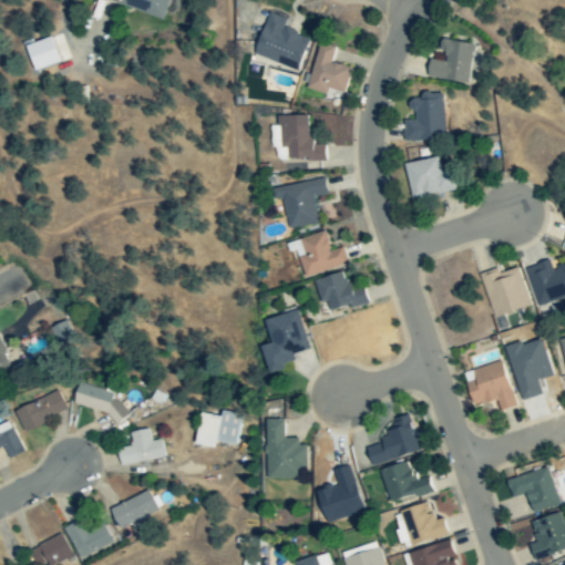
[(108,0),(163,18),(167,0),(108,0)]
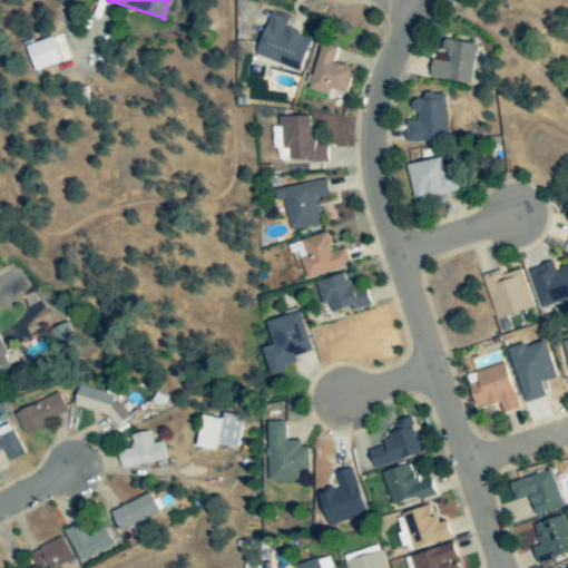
[(301,71),(313,38),(286,27),(290,18),(271,10),(255,54),(301,71)]
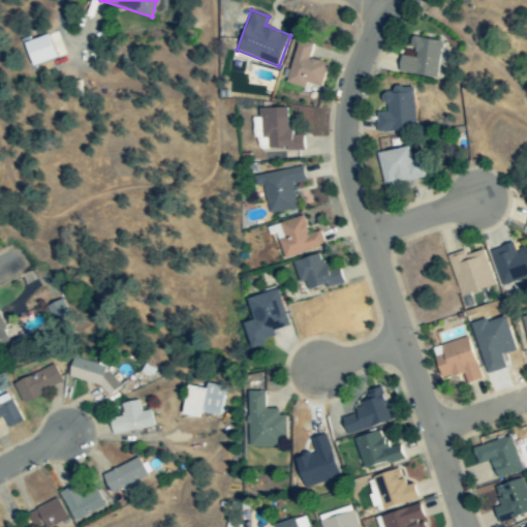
[(438,76),(443,39),(411,36),(410,47),(416,48),(415,57),(400,55),(398,71),(438,76)]
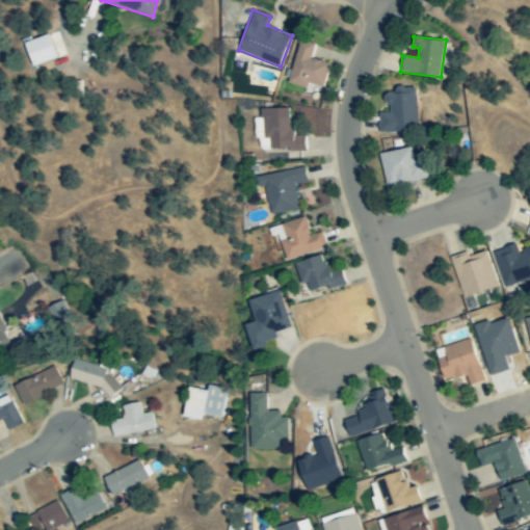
[(323,87),(330,62),(312,56),(316,44),(300,38),(287,82),(307,88),(309,82),(323,87)]
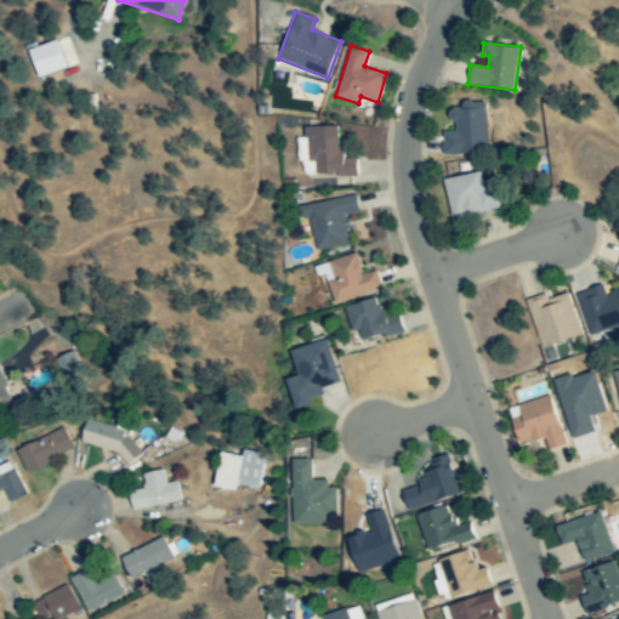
[(447,153),(489,152),(488,100),(464,100),(464,107),(453,107),(454,131),(446,131),(447,153)]
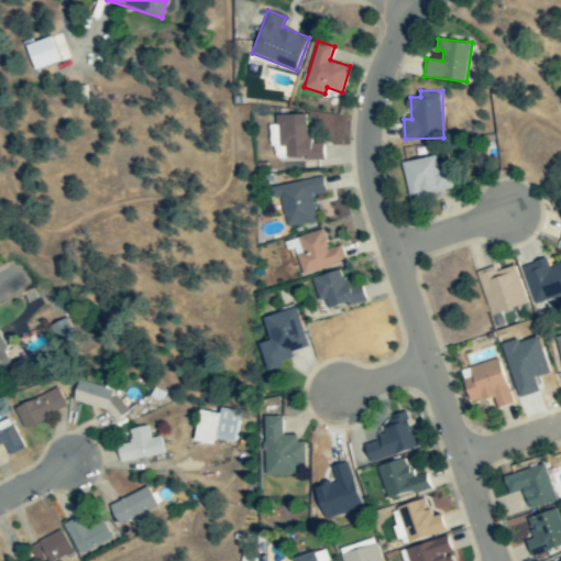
[(325,160),(323,143),(309,144),(308,113),(276,114),(276,123),(271,123),(271,147),(276,147),(276,157),(295,156),(296,161),(325,160)]
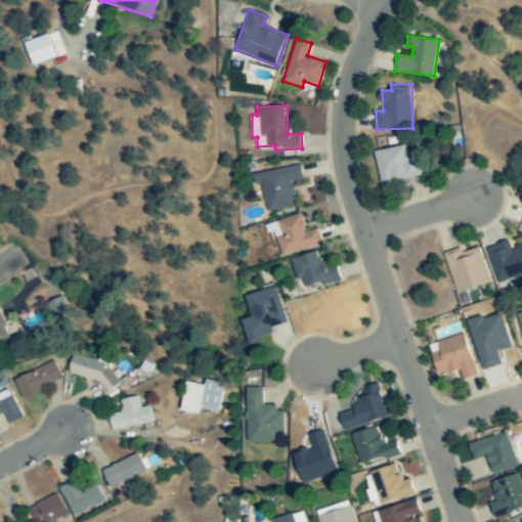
[(419,156),(408,158),(405,144),(375,149),(380,182),(422,175),(419,156)]
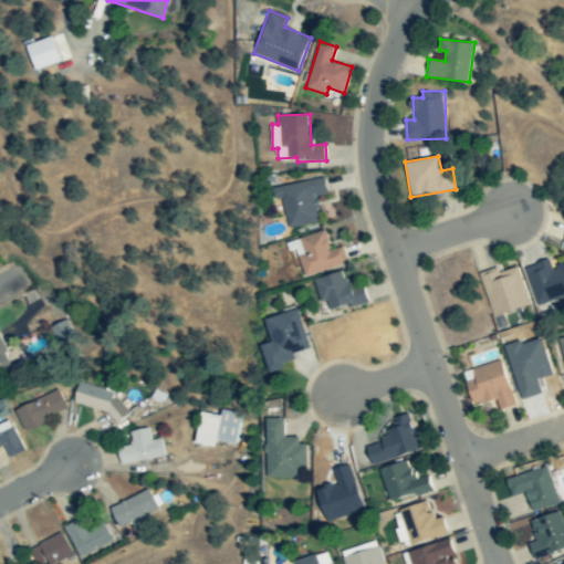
[(272,186),(274,198),(283,196),(288,228),(320,222),(315,196),(329,194),(325,177),(272,186)]
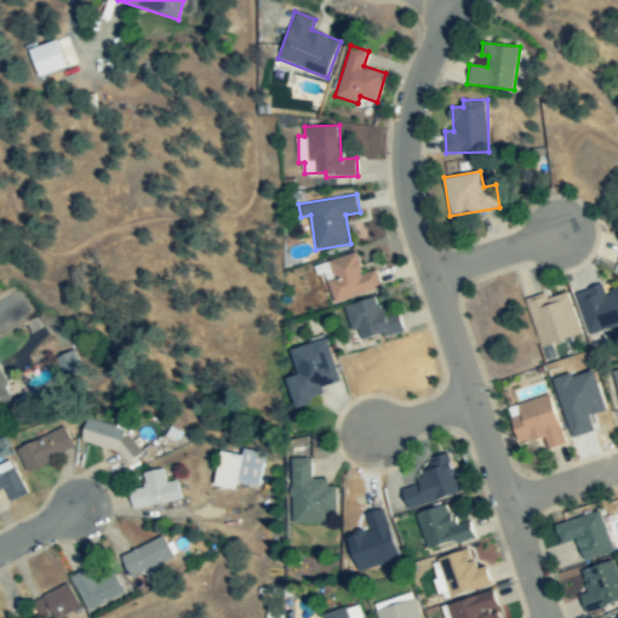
[(333,303),(381,287),(376,269),(362,273),(356,252),(327,261),(333,278),(326,280),(333,303)]
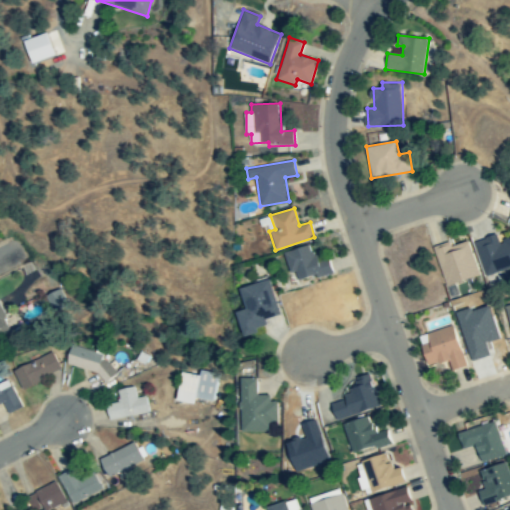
[(509,238),(499,241),(497,235),(476,240),(484,274),(509,268),(509,238)]
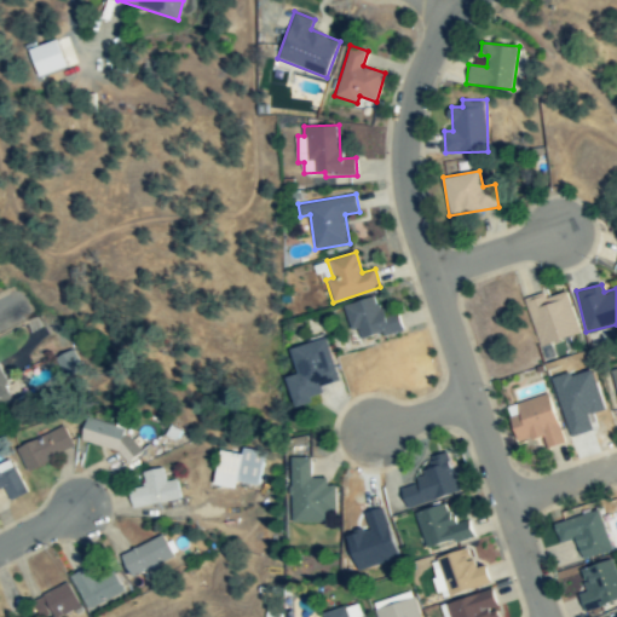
[(568,290),(545,297),(543,295),(525,300),(537,345),(580,334),(568,290)]
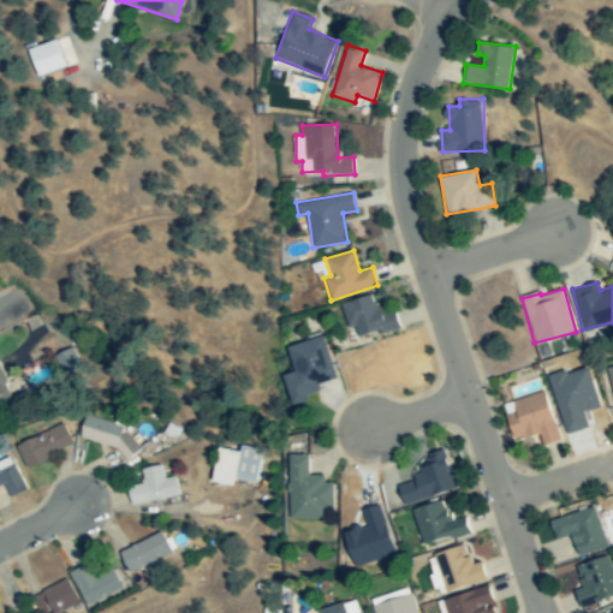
[(347,328),(356,326),(358,338),(399,326),(396,311),(380,315),(374,293),(340,303),(347,328)]
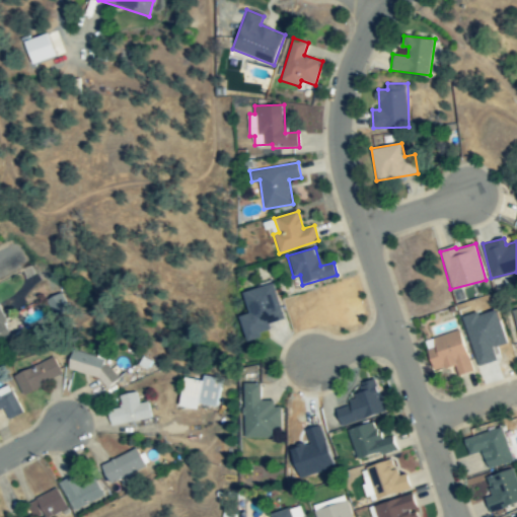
[(248,313),(239,315),(246,342),(261,338),(259,331),(270,328),(268,322),(283,318),(274,283),(242,291),(248,313)]
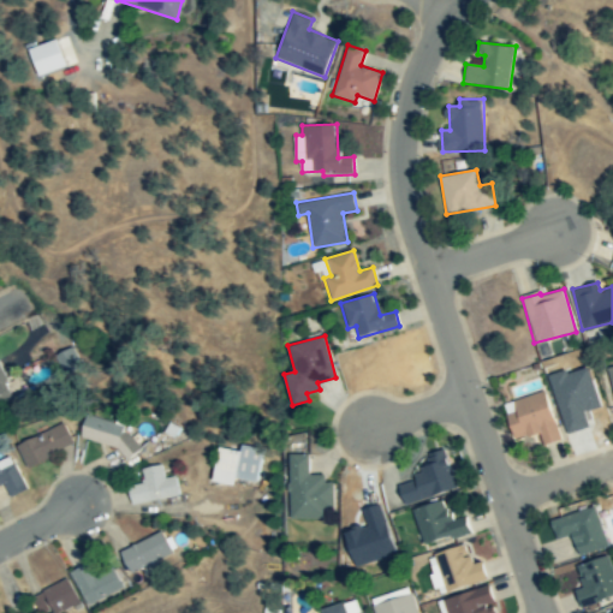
[(58,353),(70,376),(85,368),(72,345),(58,353)]
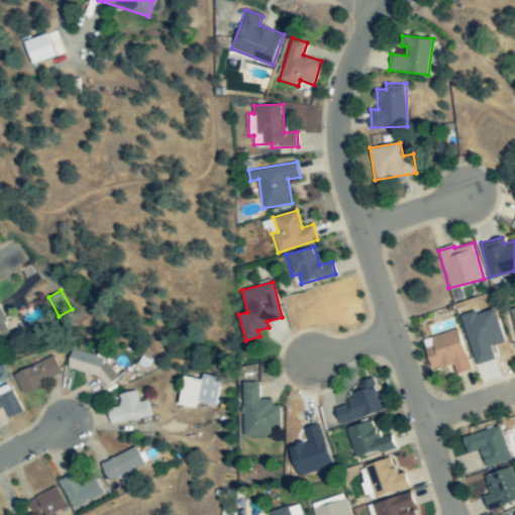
[(0,309),(0,340),(12,334),(0,309)]
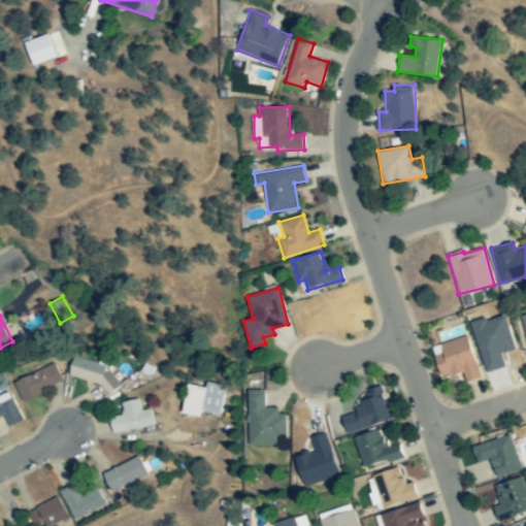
[(114,390),(118,379),(110,376),(116,358),(101,354),(99,362),(73,355),(68,376),(114,390)]
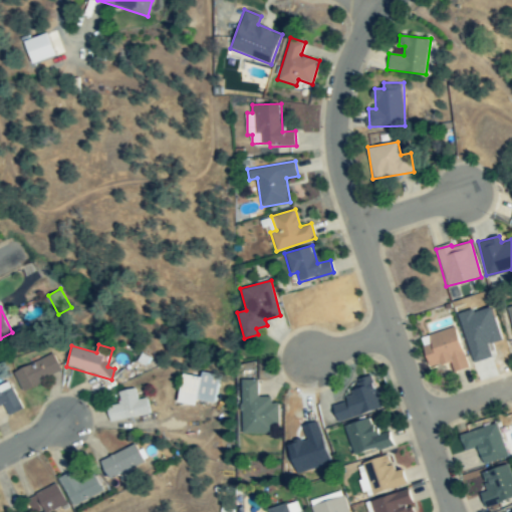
[(14,368),(20,388),(62,374),(55,354),(14,368)]
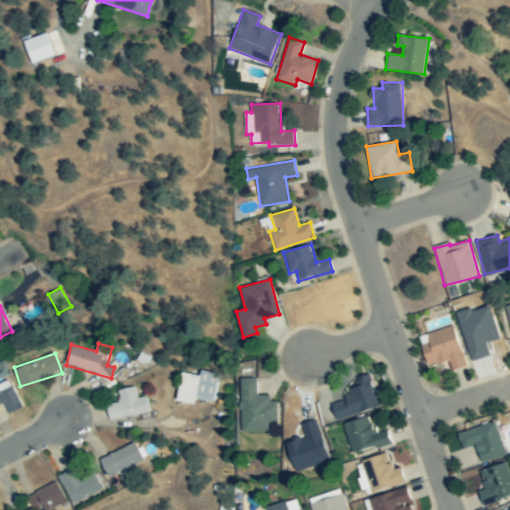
[(219,373),(201,369),(200,375),(181,372),(176,401),(195,404),(196,398),(214,401),(219,373)]
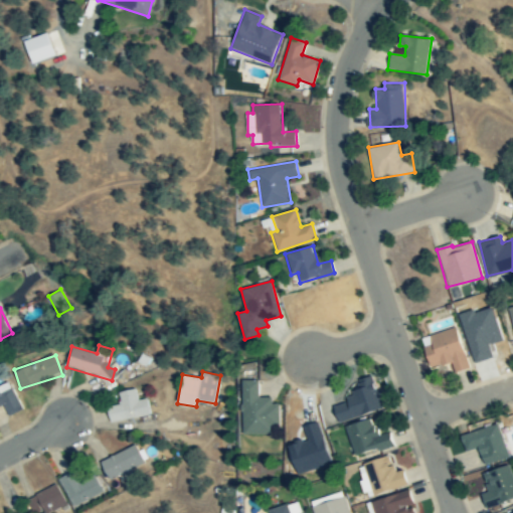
[(382,408),(373,376),(351,383),(353,391),(343,394),(346,403),(333,406),(338,421),(382,408)]
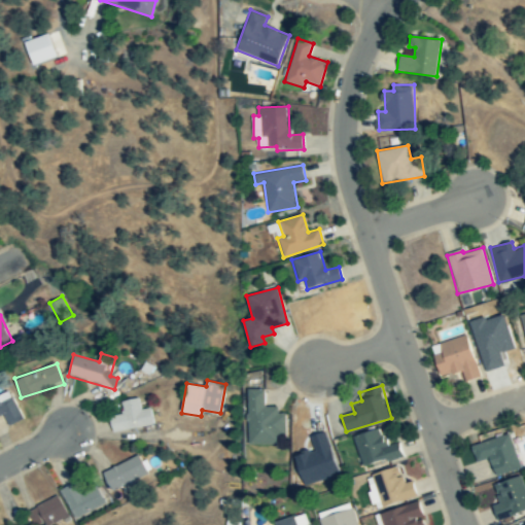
[(279,444),(279,438),(285,438),(285,413),(278,413),(278,406),(265,406),(265,388),(247,388),(247,444),(279,444)]
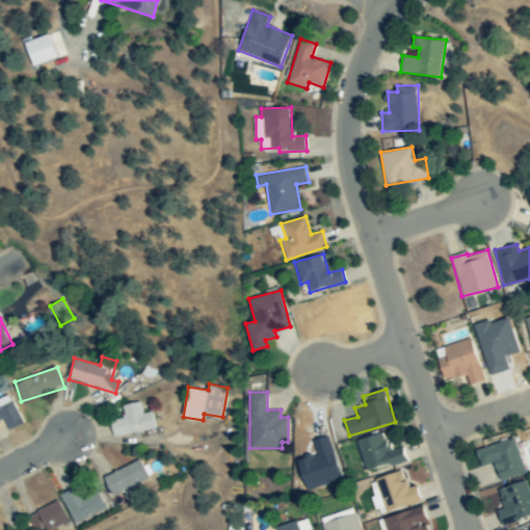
[(0,419),(4,418),(8,429),(23,423),(10,394),(0,398),(0,419)]
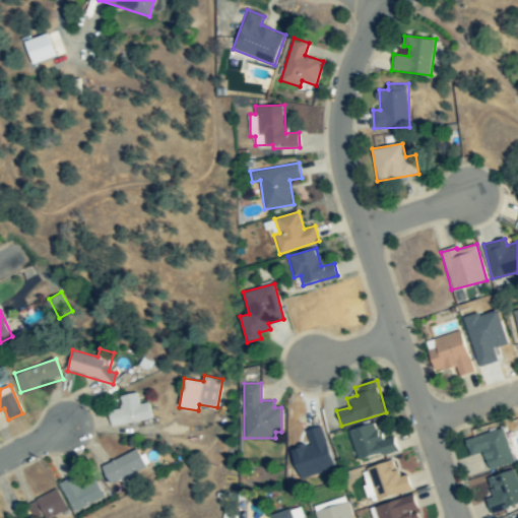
[(151,419),(148,402),(139,403),(137,392),(120,395),(122,408),(108,410),(110,427),(151,419)]
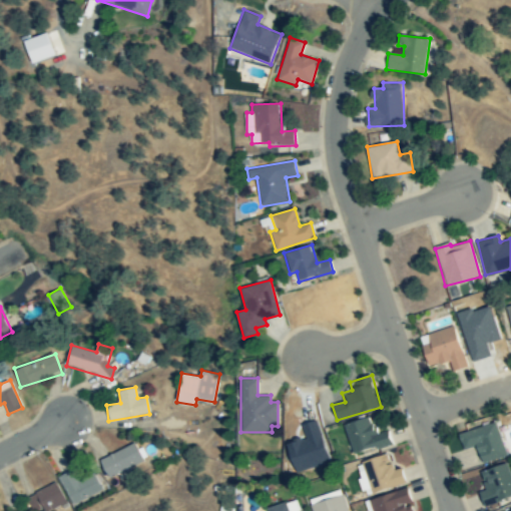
[(353,455),(392,443),(388,430),(375,433),(370,416),(343,424),(353,455)]
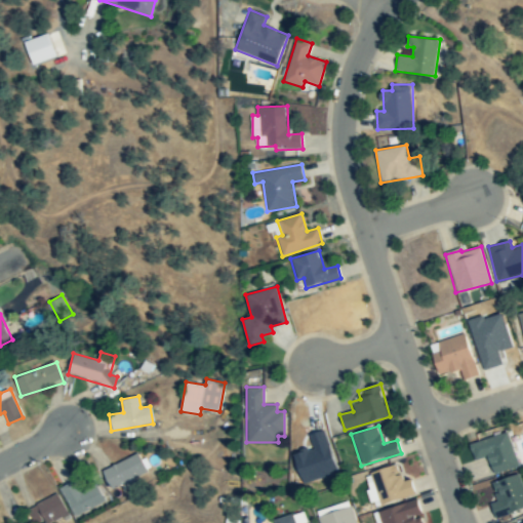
[(519,466),(508,431),(469,444),(474,460),(487,455),(493,474),(519,466)]
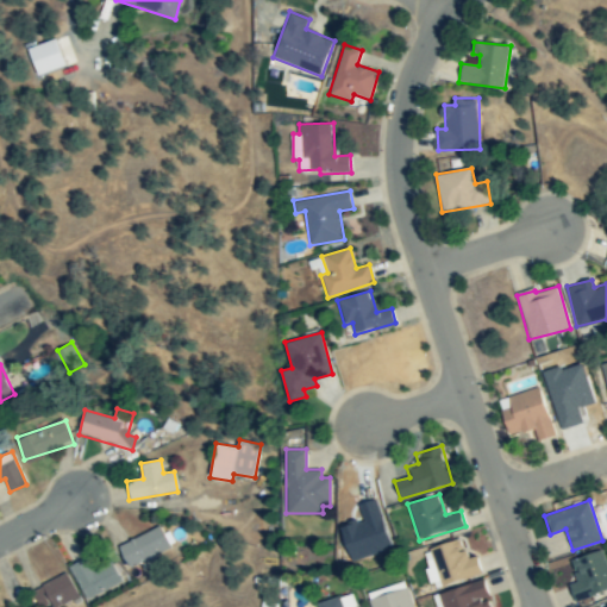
[(119,543),(126,565),(170,551),(163,529),(119,543)]
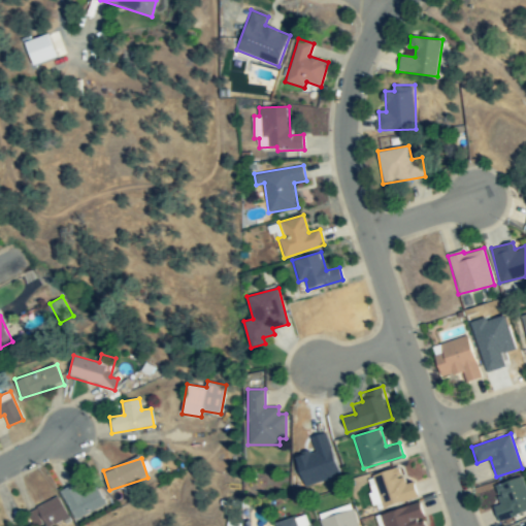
[(365,477),(375,510),(417,497),(413,481),(403,484),(399,467),(365,477)]
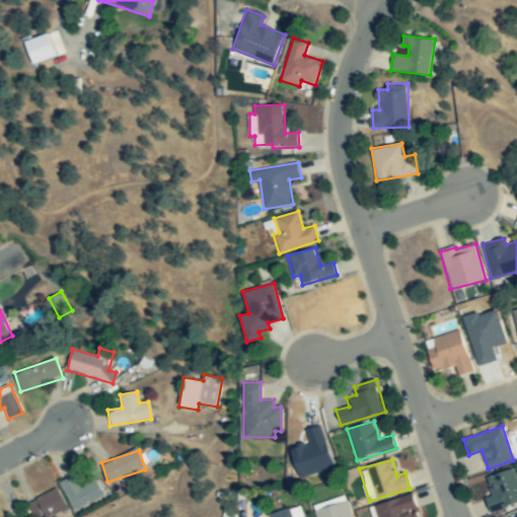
[(490,511),(516,502),(516,478),(513,468),(487,476),(492,496),(486,498),(490,511)]
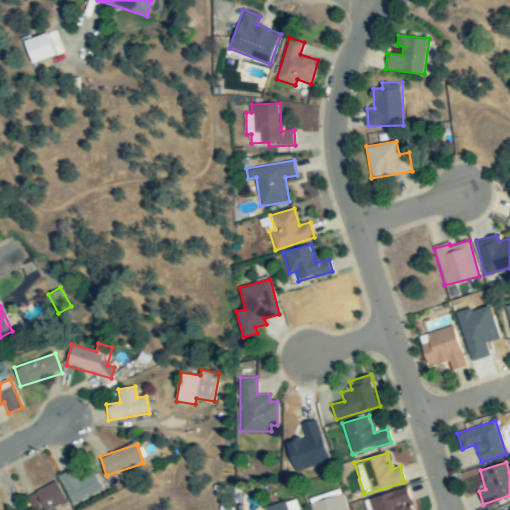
[(59,475),(72,503),(103,489),(94,470),(78,478),(73,468),(59,475)]
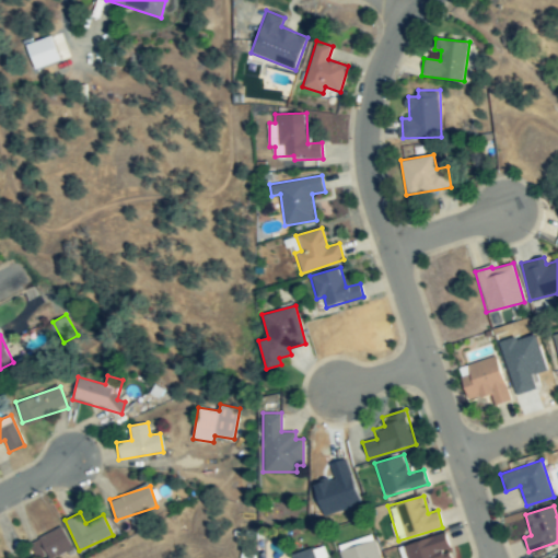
[(54,557),(72,547),(60,525),(37,538),(48,557),(54,557)]
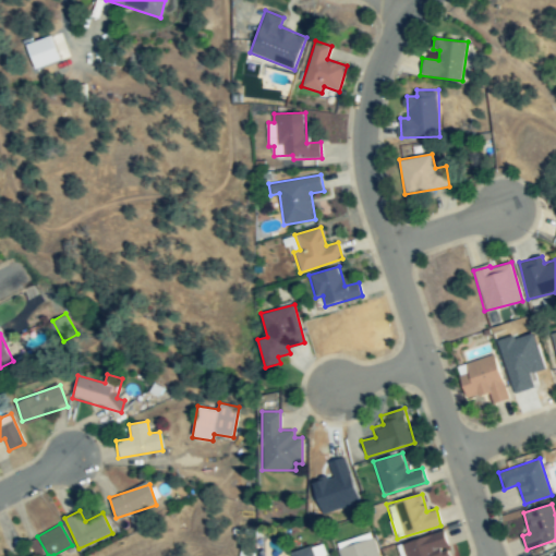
[(399,555),(448,555),(443,532),(397,544),(399,555)]
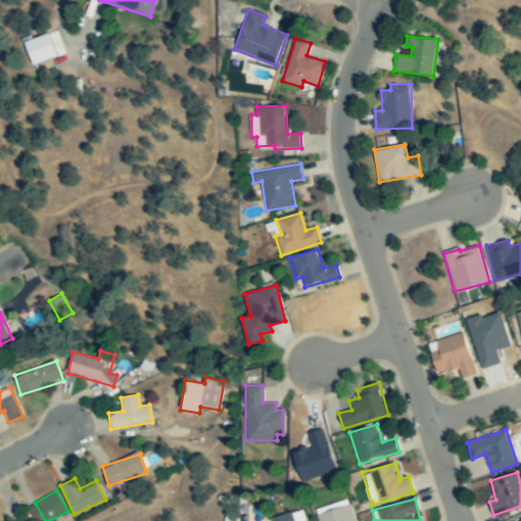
[(316,514),(318,520),(354,520),(350,505),(316,514)]
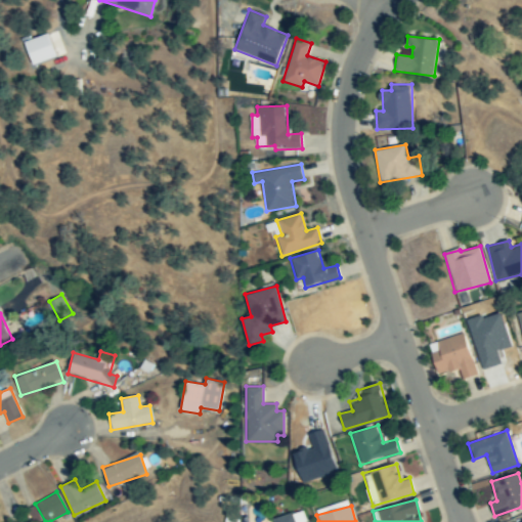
[(308,521),(305,510),(273,519),(273,521),(308,521)]
